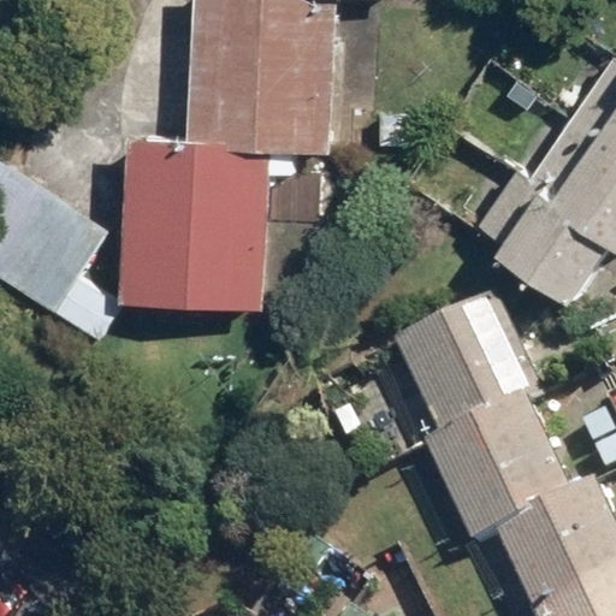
[(193,0),(187,143),(229,144),(227,153),(270,154),(332,158),(338,0),(193,0)]
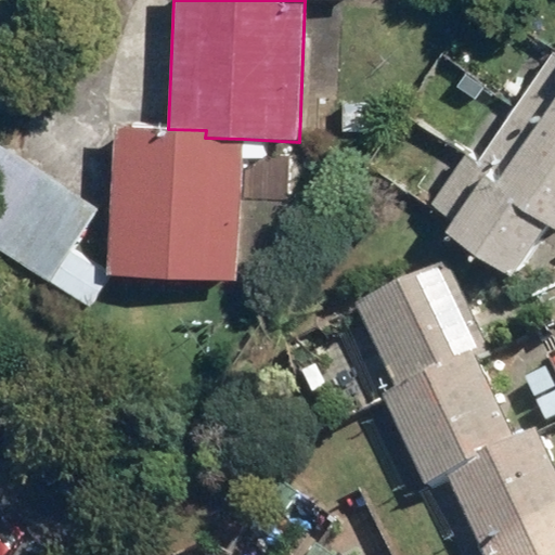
[(495,169),(460,226),(528,270),(554,228),(554,108),(511,178),(495,169)]
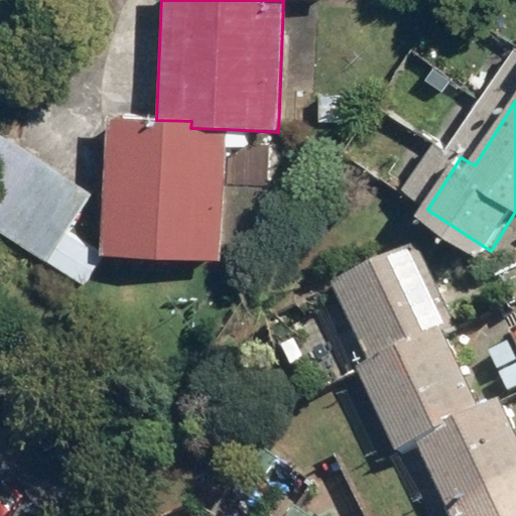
[(105,255),(221,260),(226,129),(190,128),(191,121),(156,120),(105,117),(100,250),(100,255),(105,255)]
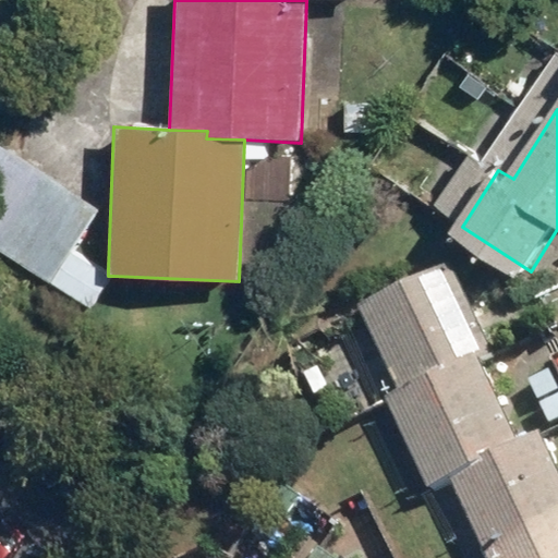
[(98,210),(0,146),(0,252),(89,311),(113,276),(108,276),(108,270),(74,250),(98,210)]
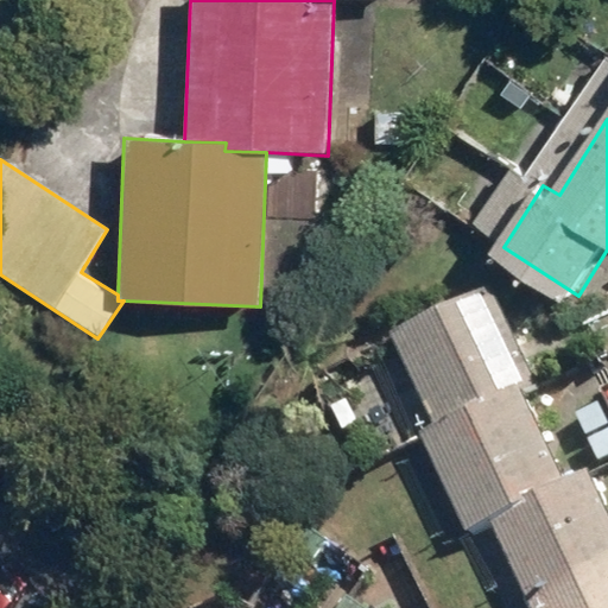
[(495,527),(533,607),(607,607),(607,512),(591,477),(570,488),(526,397),(543,388),(499,296),(396,344),(437,431),(423,438),(470,539),(495,527)]
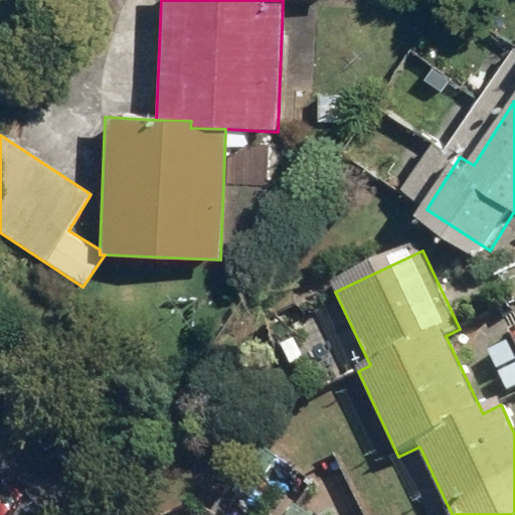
All buildings are outlined.
